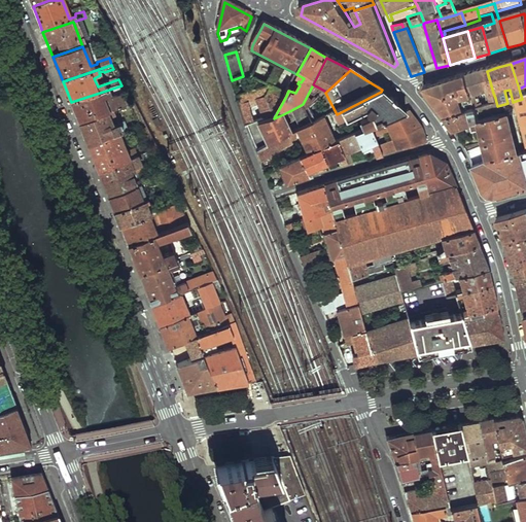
[(471,99),(476,112),(480,111),(477,99),(486,95),(493,93),(487,71),(476,74),(465,77),(470,95),(471,99)]
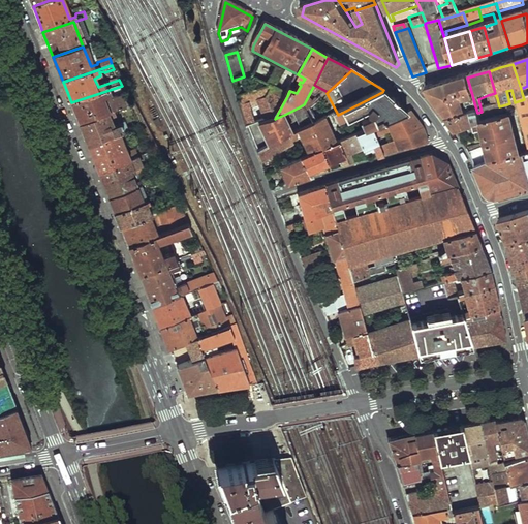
[(438,108),(449,121),(471,115),(477,113),(473,99),(465,102),(467,112),(463,114),(458,99),(472,95),(467,78),(447,84),(428,89),(427,92),(438,108)]
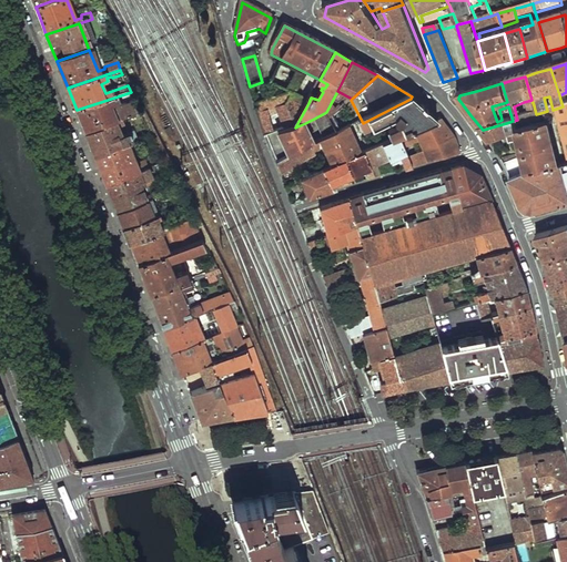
[(255,104),(265,136),(274,134),(267,112),(276,110),(283,131),(295,128),(309,103),(291,94),(255,104)]
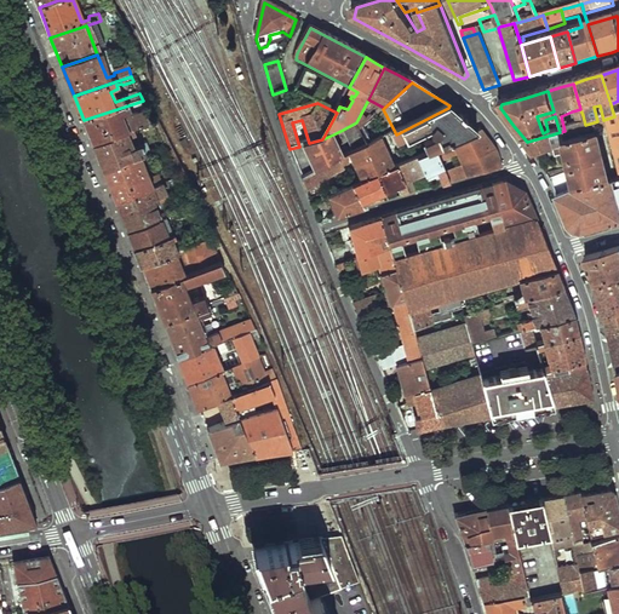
[(93,147),(125,135),(119,118),(131,113),(129,105),(84,120),(89,133),(93,147)]
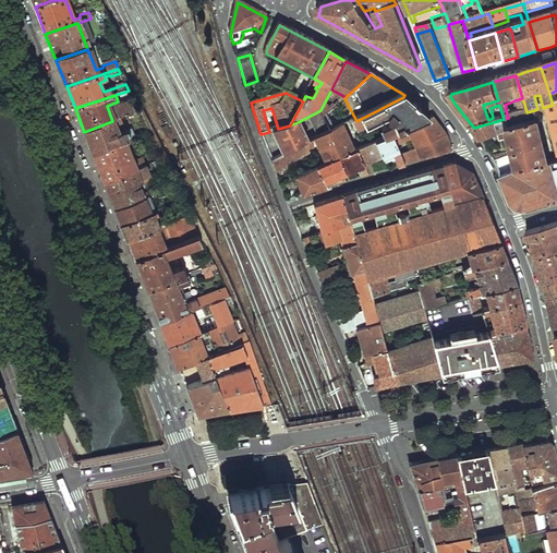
[(356,121),(354,121),(360,132),(395,116),(399,124),(384,131),(387,139),(394,135),(430,120),(418,109),(403,97),(356,121)]
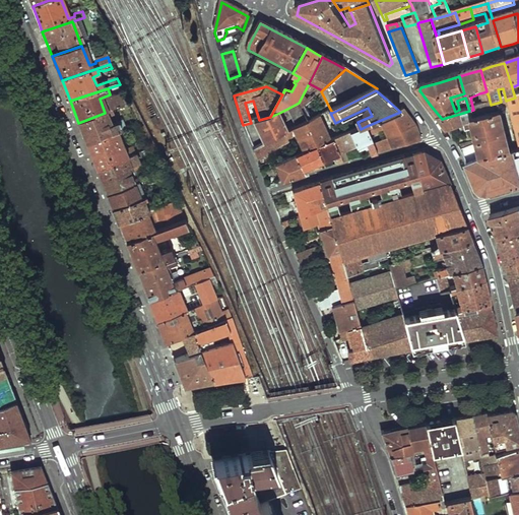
[(112,110),(125,105),(122,95),(109,101),(112,110)]
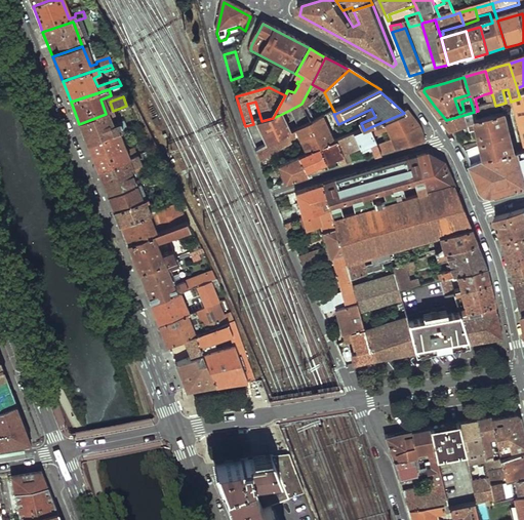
[(523,97),(520,98),(514,101),(516,110),(523,142),(523,154),(517,157),(488,165),(484,152),(467,156),(475,174),(482,192),(498,200),(523,192),(523,97)]
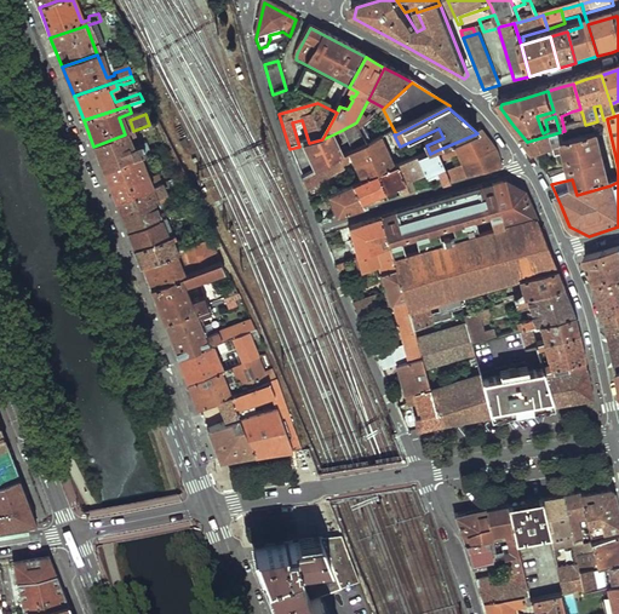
[(585,125),(583,115),(574,119),(577,127),(585,125)]
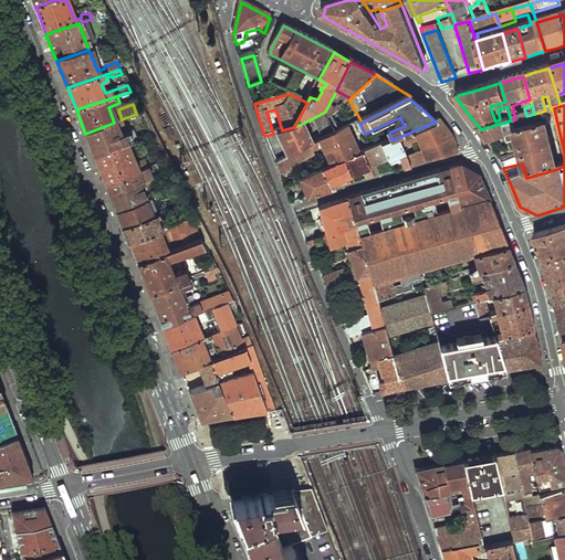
[(544,120),(545,122),(556,118),(554,108),(551,109),(545,111),(542,112),(544,120)]
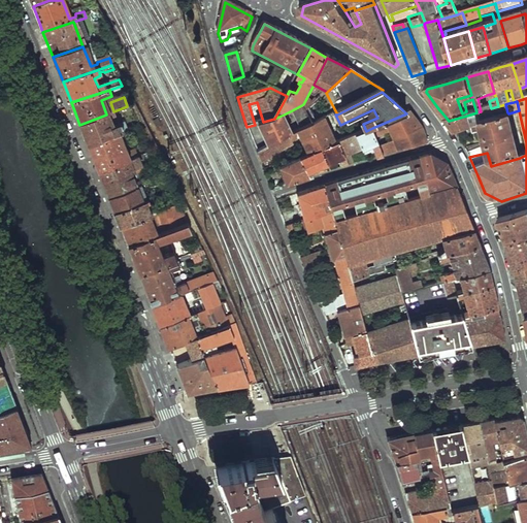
[(303,104),(292,110),(301,131),(314,125),(303,104)]
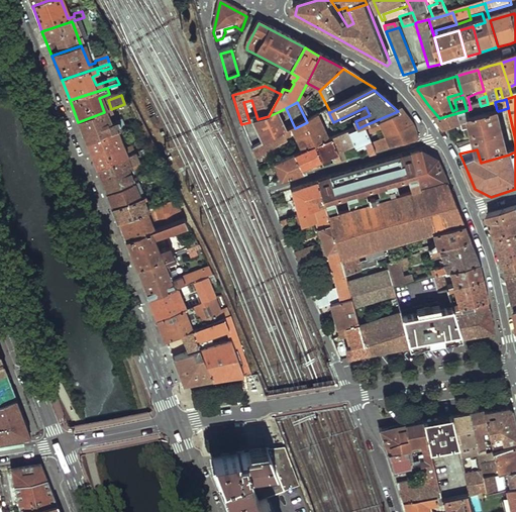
[(481,106),(471,109),(467,110),(468,115),(466,116),(467,118),(469,118),(470,119),(497,110),(495,102),(488,104),(481,106)]
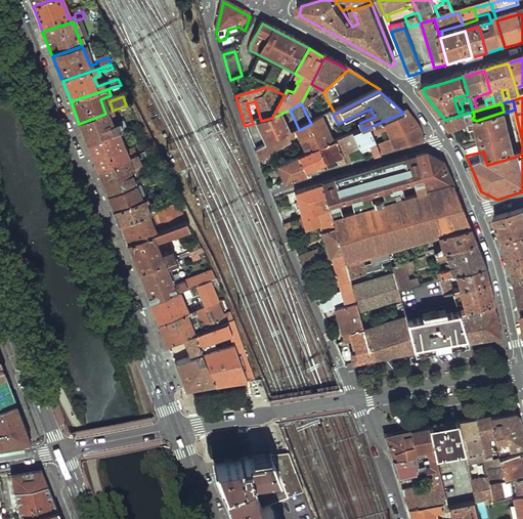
[(88,145),(122,131),(119,124),(114,126),(109,113),(105,114),(79,124),(84,135),(88,145)]
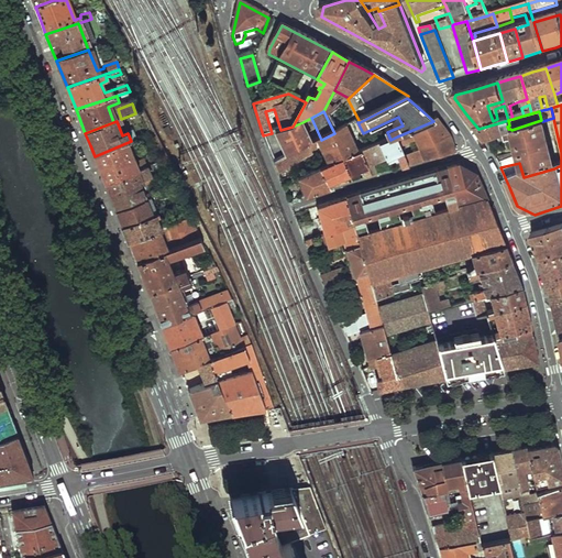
[(433,121),(397,137),(403,151),(417,145),(420,153),(408,159),(407,153),(404,154),(410,168),(433,162),(456,155),(452,141),(450,139),(438,121),(433,121)]
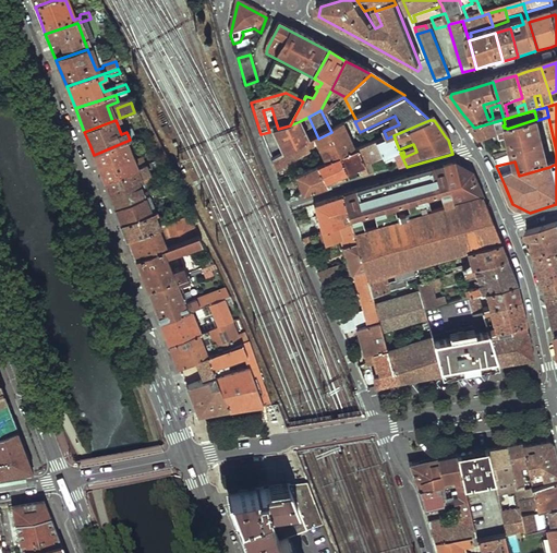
[(278,129),(274,131),(285,155),(310,143),(300,121),(290,125),(278,129)]
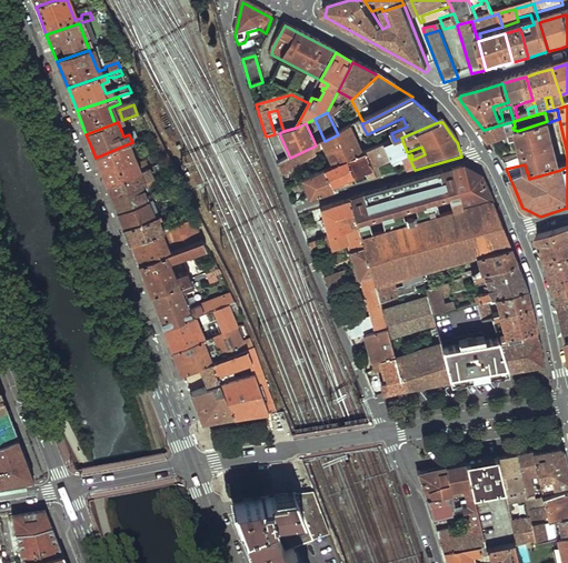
[(488,138),(491,144),(509,139),(512,138),(507,123),(484,130),(488,138)]
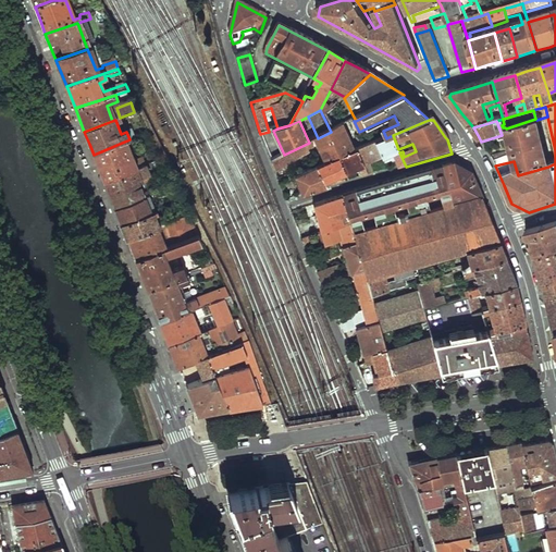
[(356,151),(344,125),(331,132),(318,138),(309,143),(284,155),(272,161),(275,170),(309,155),(308,151),(317,147),(323,161),(317,164),(318,168),(338,159),(356,151)]
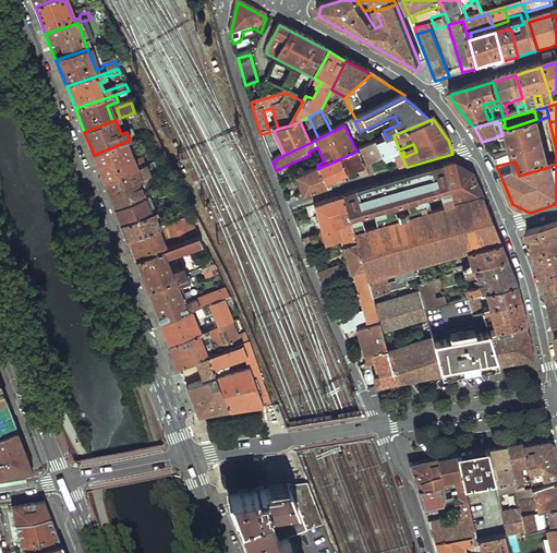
[(503,135),(499,136),(501,146),(510,144),(515,161),(519,176),(549,167),(539,128),(539,125),(503,135)]
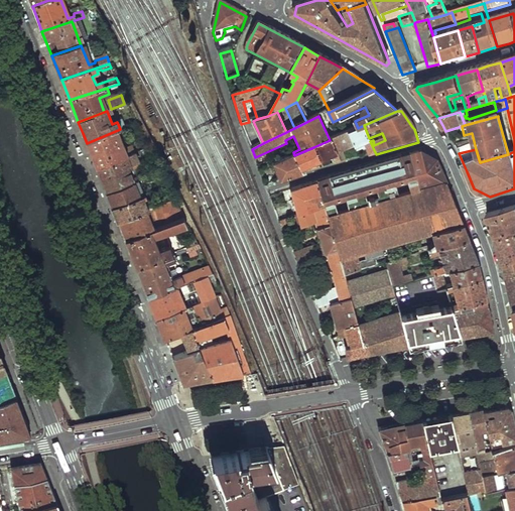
[(358,128),(350,132),(356,148),(364,144),(369,156),(376,154),(370,141),(369,138),(364,125),(358,128)]
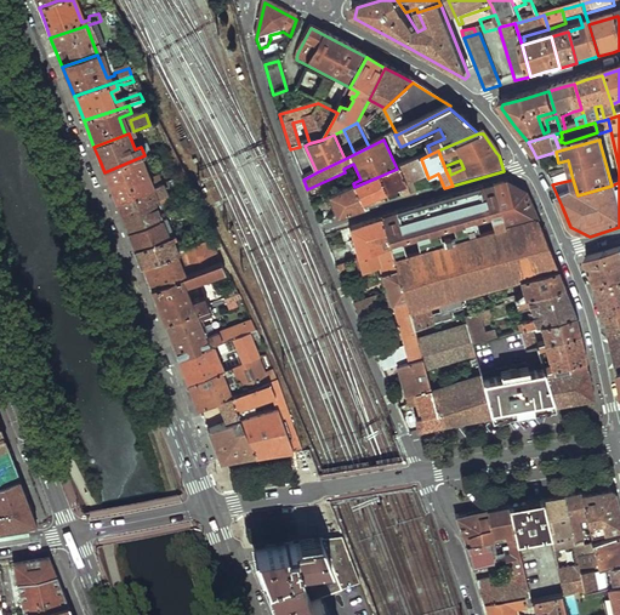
[(157,187),(164,184),(163,181),(159,182),(157,176),(147,180),(142,165),(152,161),(149,158),(153,155),(152,153),(144,155),(104,172),(111,188),(117,204),(157,187)]
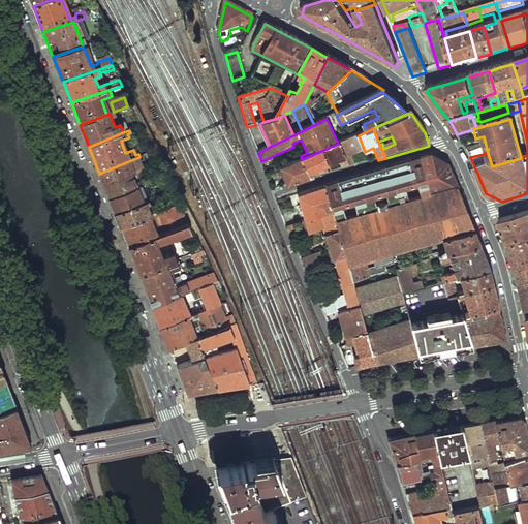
[(359,135),(338,144),(348,164),(350,170),(354,167),(350,158),(365,152),(359,135)]
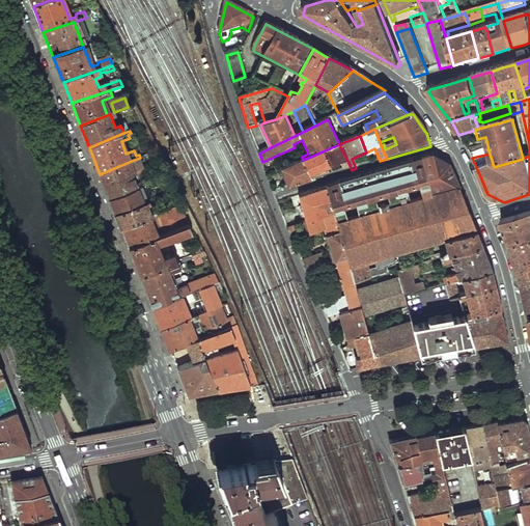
[(350,165),(339,144),(323,151),(330,168),(343,164),(344,167),(350,165)]
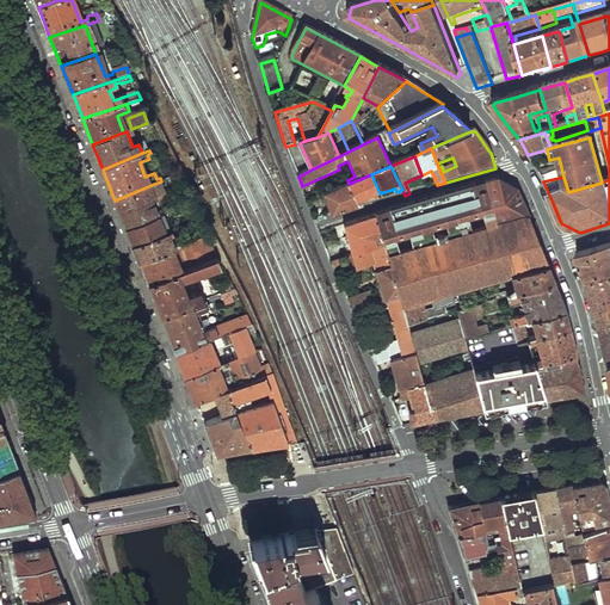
[(178,174),(172,176),(179,189),(184,186),(178,174)]
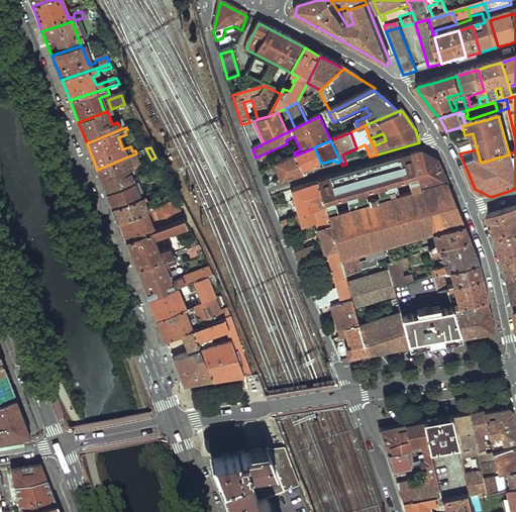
[(321,164),(314,147),(295,156),(302,172),(321,164)]
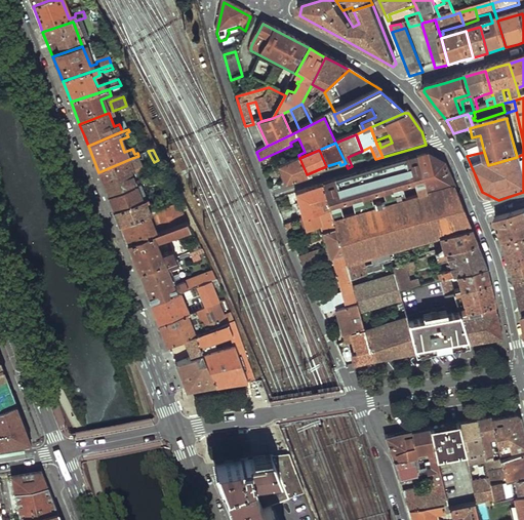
[(430,157),(418,160),(429,196),(439,193),(434,174),(446,169),(444,166),(440,164),(430,157)]
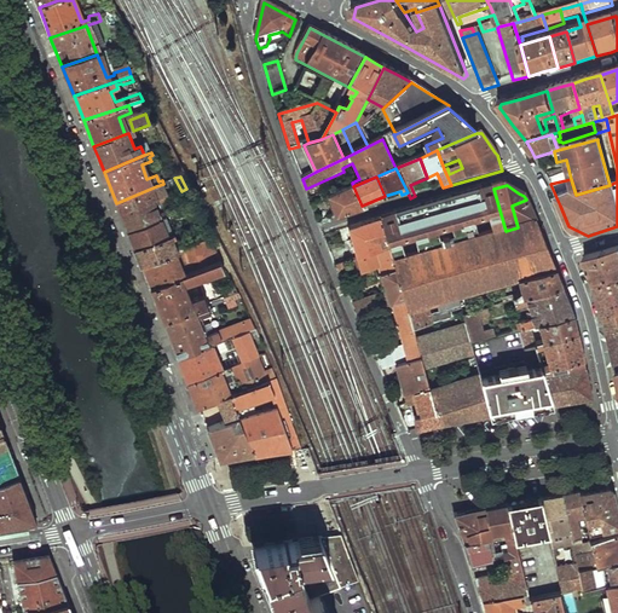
[(121,215),(156,201),(152,192),(157,190),(156,186),(116,203),(119,209),(121,215)]
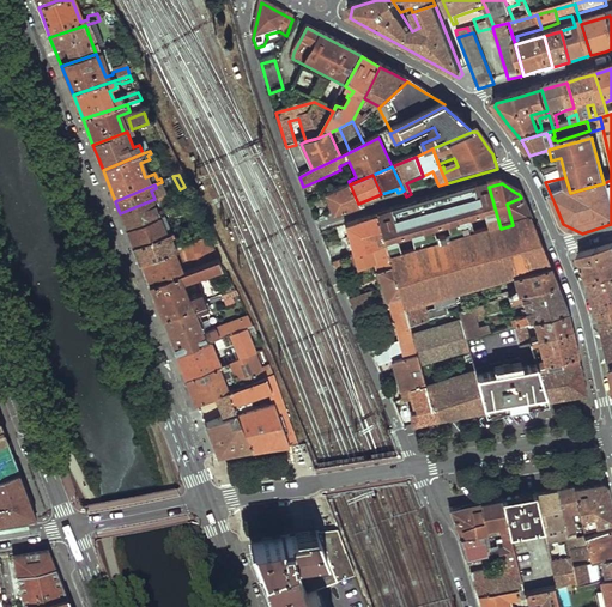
[(358,204),(350,184),(326,195),(334,217),(338,216),(361,208),(359,206),(358,204)]
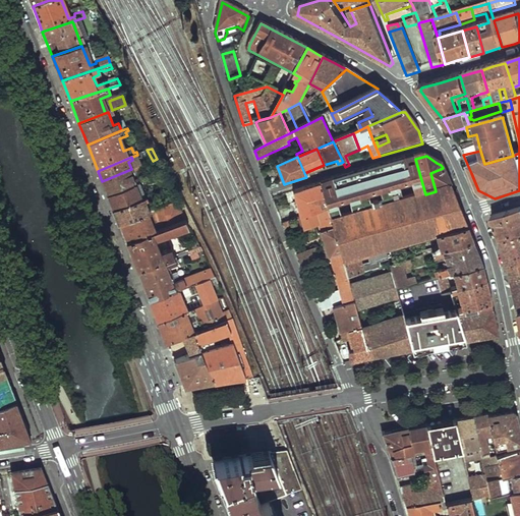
[(436,191),(452,186),(447,177),(443,168),(430,173),(436,191)]
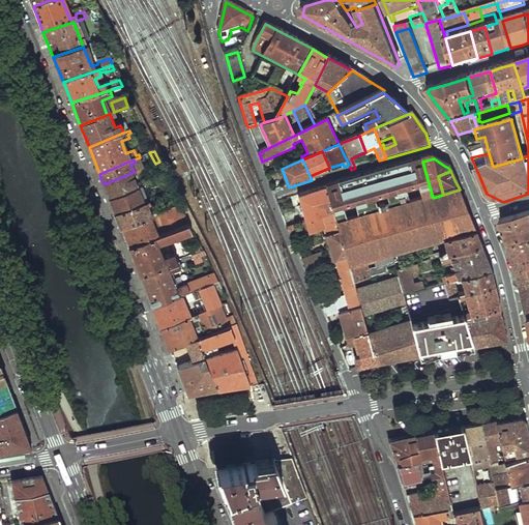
[(140,187),(144,185),(143,183),(139,184),(134,172),(104,184),(108,193),(110,200),(140,187)]
